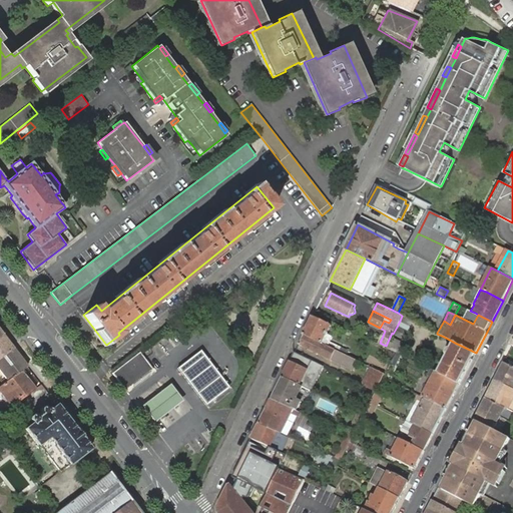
[(313,316),(304,335),(322,344),(327,334),(332,325),(313,316)]
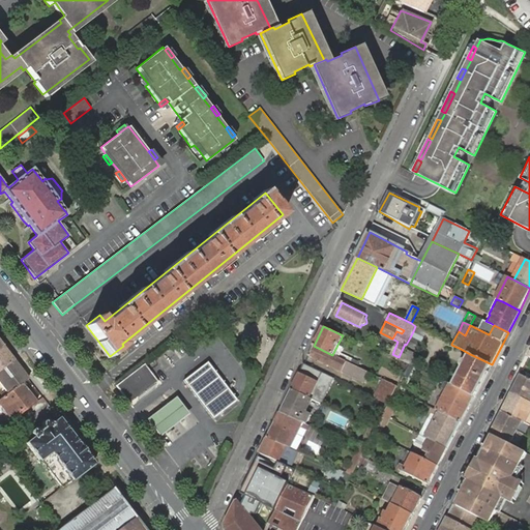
[(410,337),(406,345),(418,351),(428,331),(424,330),(415,326),(413,331),(410,337)]
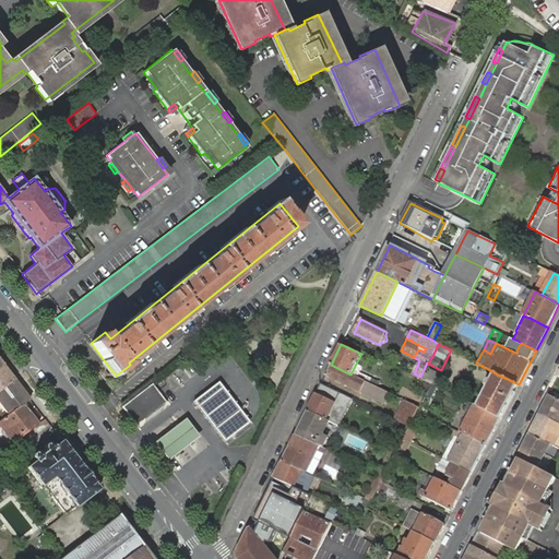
[(0,390),(15,379),(3,364),(0,366),(0,390)]
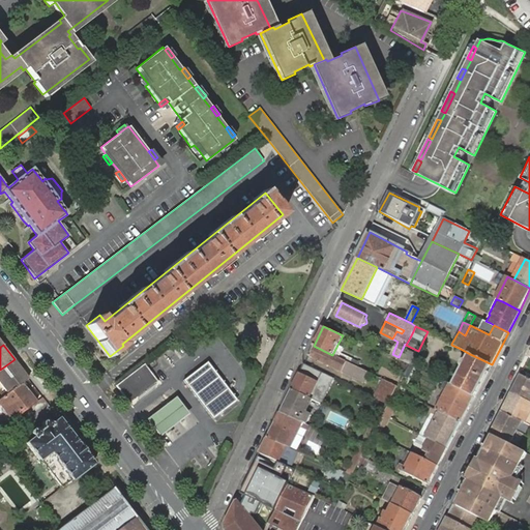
[(337,345),(332,355),(339,358),(341,353),(344,348),(337,345)]
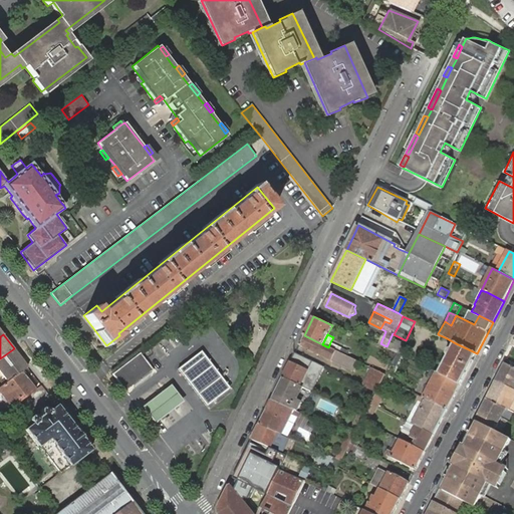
[(304,335),(299,344),(340,364),(353,370),(358,361),(347,356),(328,347),(322,344),(304,335)]
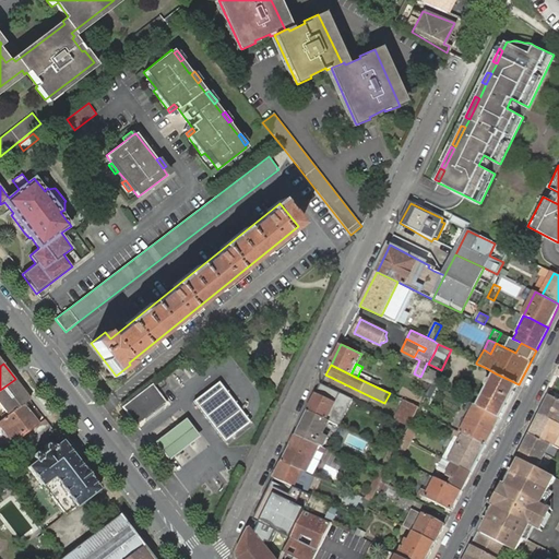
[(423,379),(432,384),(435,385),(441,375),(428,368),(423,379)]
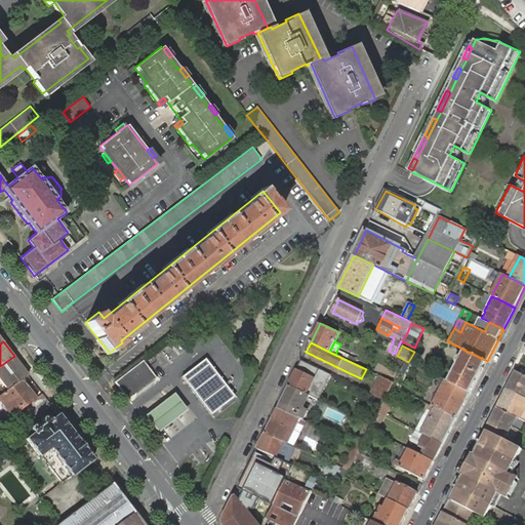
[(337,350),(335,355),(355,364),(357,359),(337,350)]
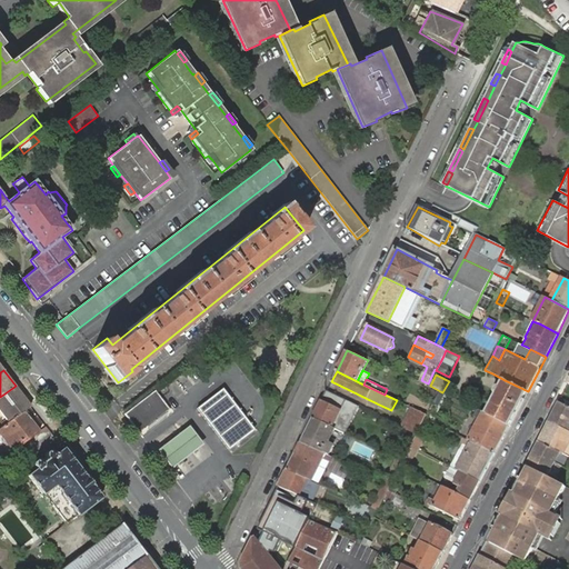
[(510,427),(528,391),(505,380),(500,389),(498,388),(497,389),(496,390),(495,391),(495,395),(497,396),(487,415),(510,427)]
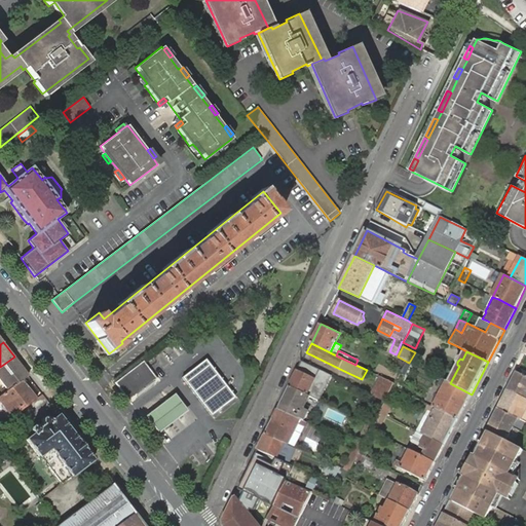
[(28,375),(14,357),(0,367),(0,379),(8,390),(23,380),(28,375)]
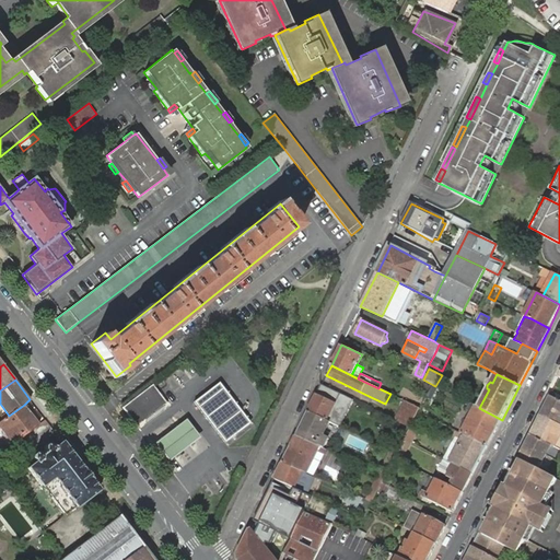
[(123,407),(136,424),(165,401),(152,384),(123,407)]
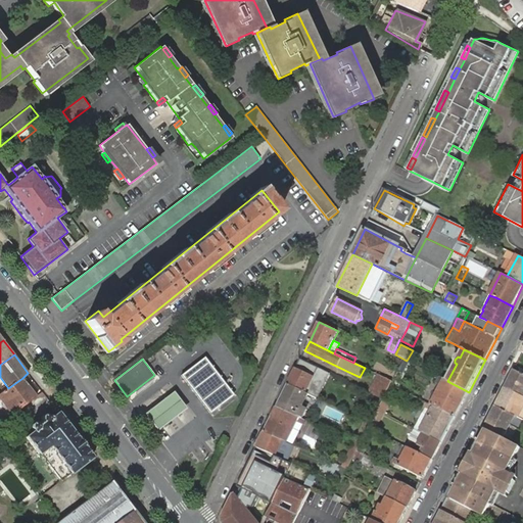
[(183,376),(210,413),(233,395),(205,359),(183,376)]
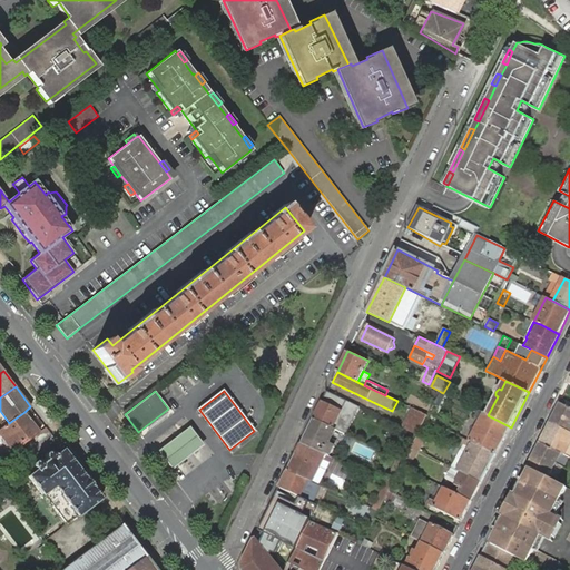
[(357,406),(327,392),(314,419),(335,430),(344,434),(357,406)]
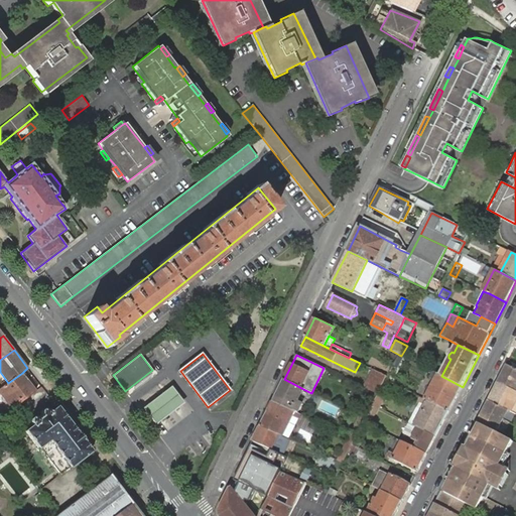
[(515,369),(507,365),(498,383),(515,392),(515,369)]
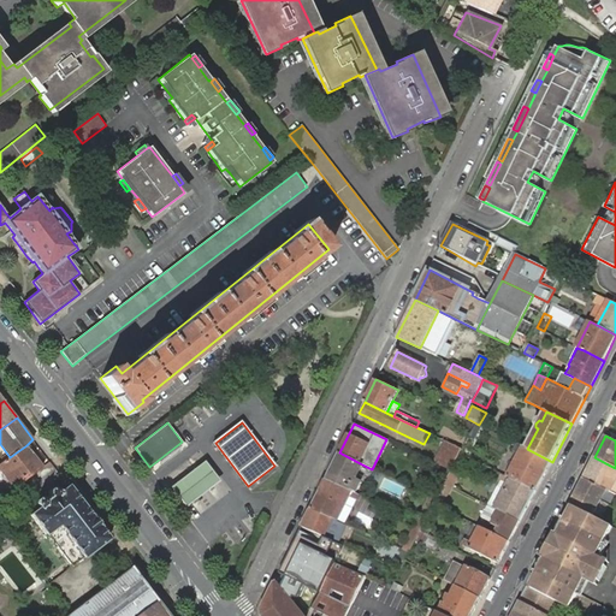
[(446,440),(434,462),(451,471),(461,454),(463,449),(446,440)]
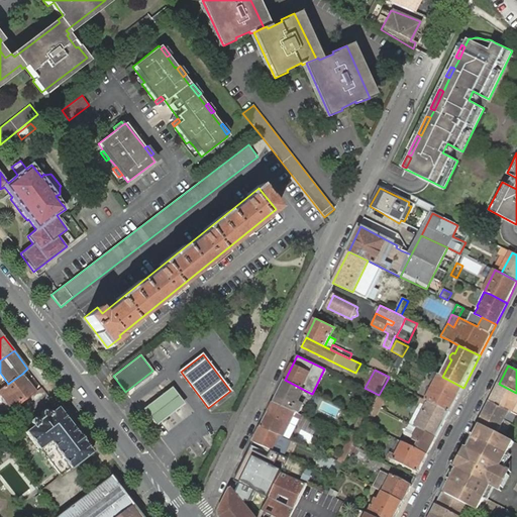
[(0,387),(1,389),(8,384),(0,373),(0,387)]
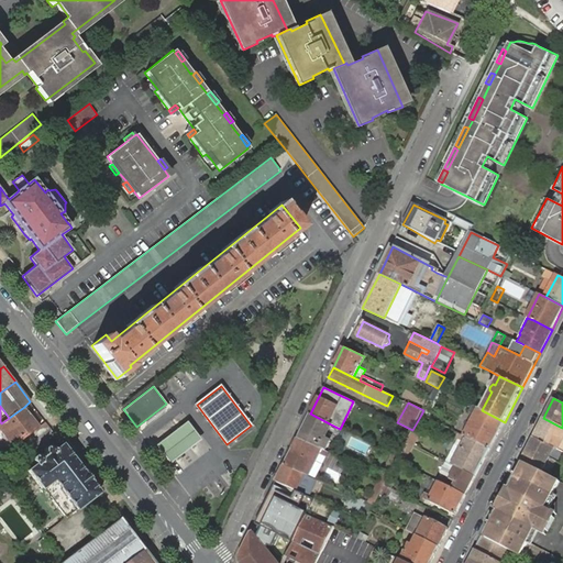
[(476,414),(465,435),(467,438),(490,449),(505,422),(482,410),(479,409),(473,406),(470,410),(476,414)]
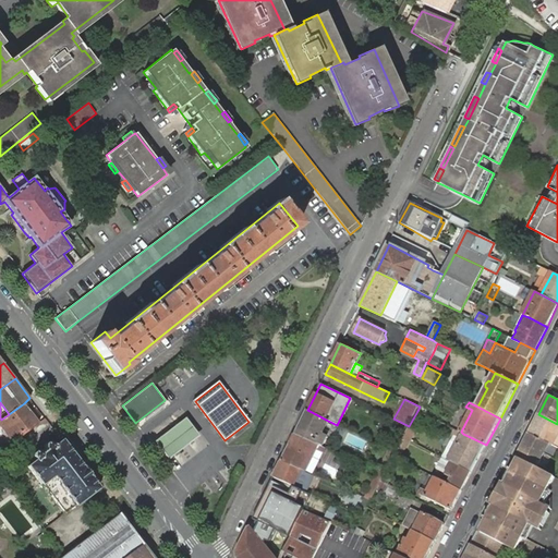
[(24,403),(9,414),(1,420),(0,421),(0,425),(13,443),(39,423),(24,403)]
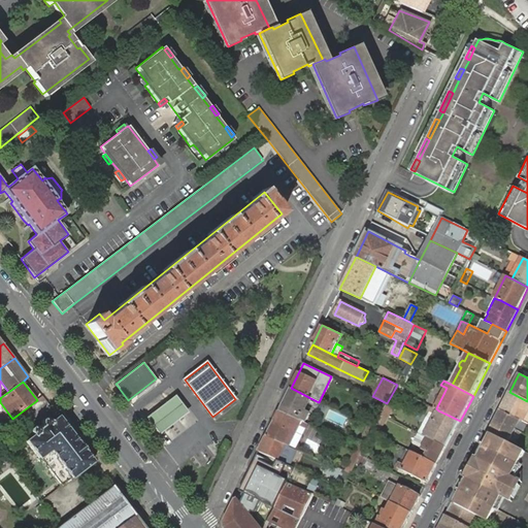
[(291,388),(279,411),(302,421),(305,422),(309,413),(304,410),(310,398),(291,388)]
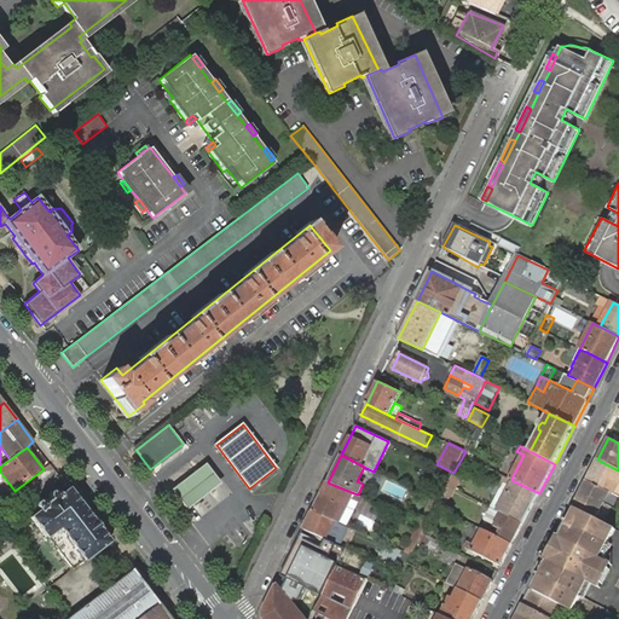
[(618,470),(597,460),(586,481),(608,492),(613,495),(615,496),(618,497),(618,470)]
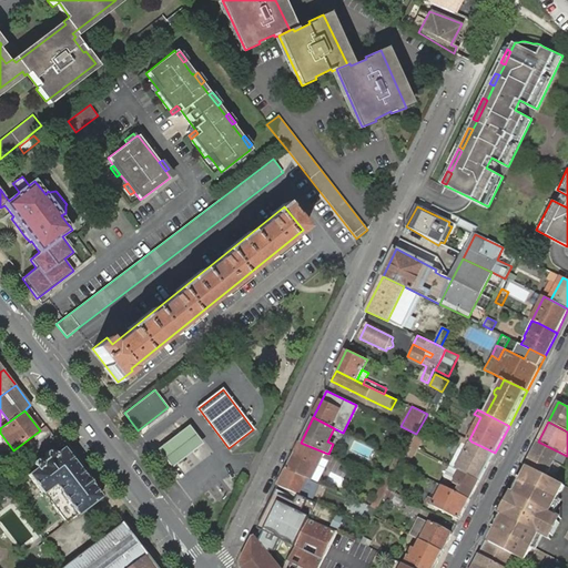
[(173,437),(158,449),(171,467),(188,455),(202,444),(188,426),(173,437)]
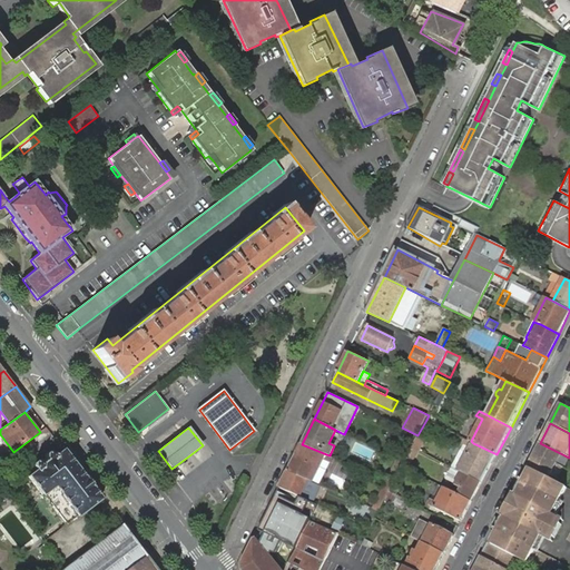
[(418,435),(412,446),(419,450),(421,451),(426,440),(418,435)]
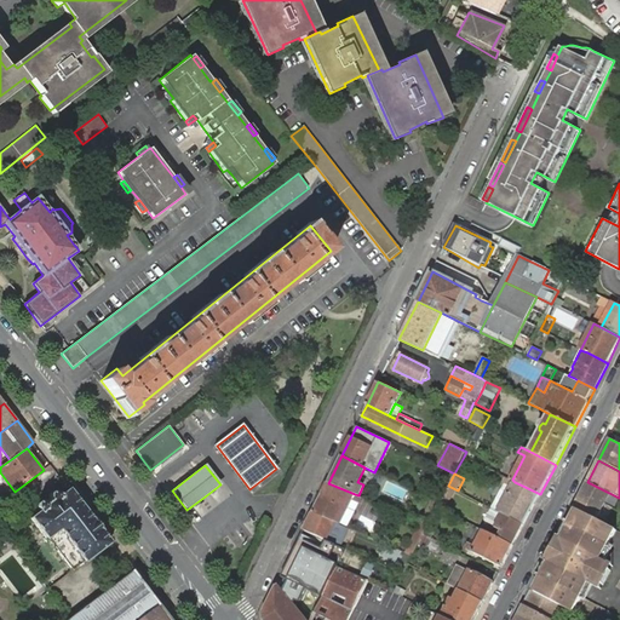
[(524,526),(540,494),(515,482),(499,512),(503,514),(524,526)]
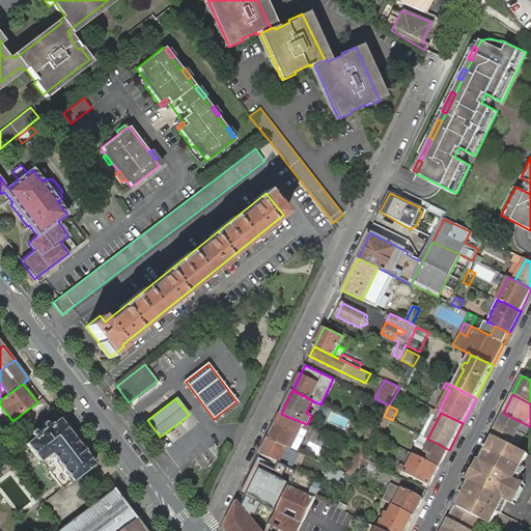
[(495,429),(492,435),(495,437),(509,444),(510,445),(513,439),(518,430),(527,435),(530,427),(530,426),(528,425),(526,424),(522,422),(503,413),(495,429)]
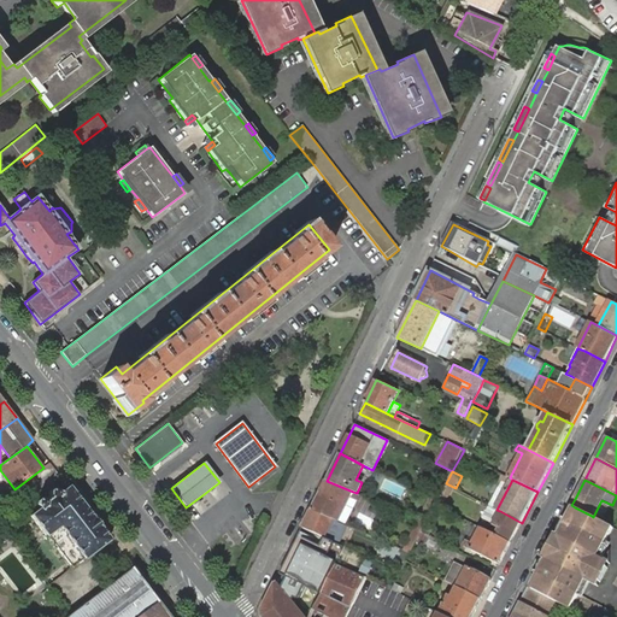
[(321,493),(312,510),(334,519),(340,506),(345,507),(351,495),(353,492),(327,481),(321,493)]
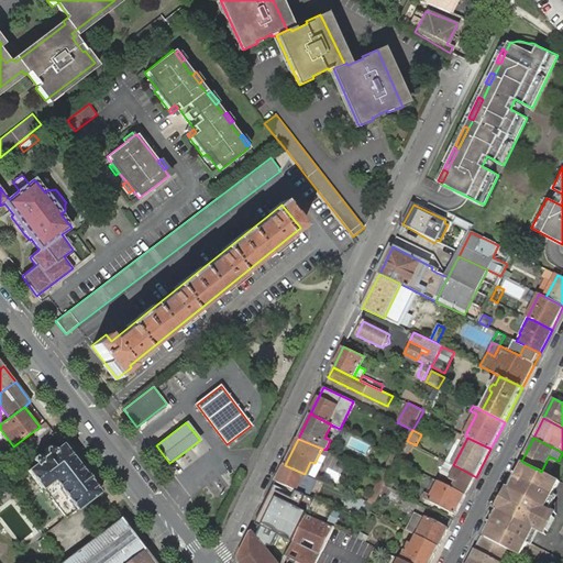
[(407,441),(399,456),(405,460),(414,444),(407,441)]
